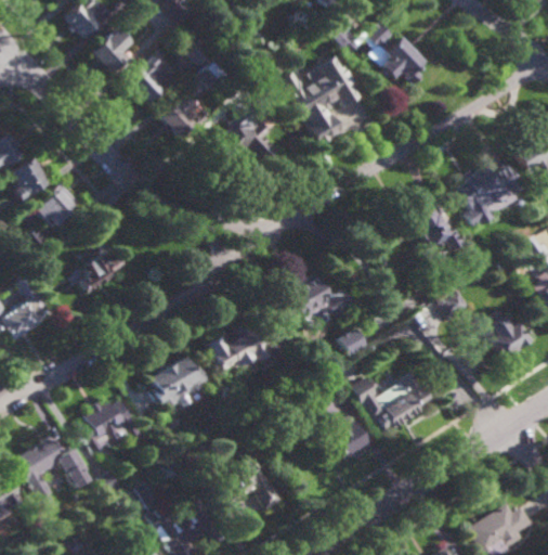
[(90,0),(92,2),(94,0),(98,0),(102,4),(103,4),(112,14),(90,34),(89,33),(81,39),(75,31),(72,35),(66,28),(68,26),(63,18),(82,0),(90,0)]
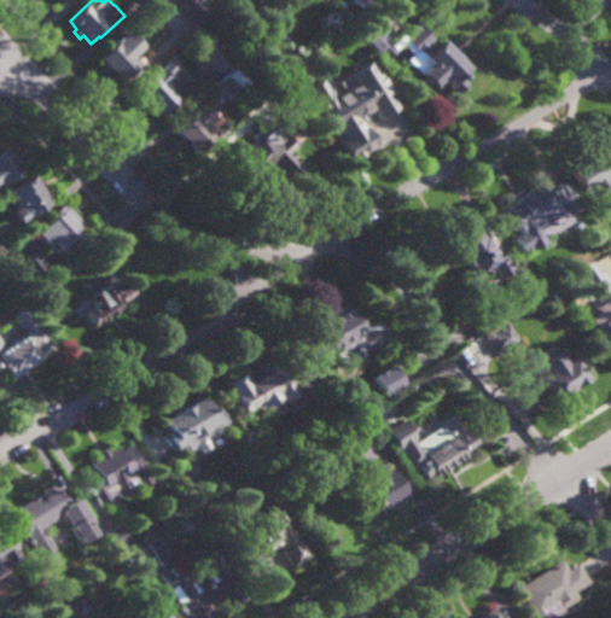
[(198,0),(188,12),(202,25),(217,11),(205,0),(198,0)]
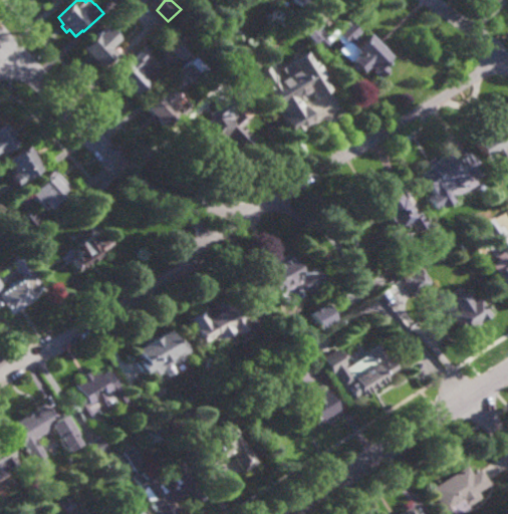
[(309,0),(301,8),(294,0),(309,0)]
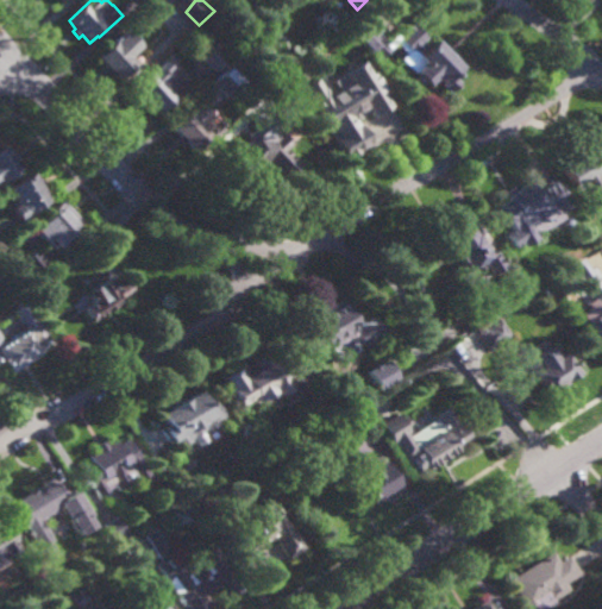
[(185,41),(168,23),(181,10),(198,27),(185,41)]
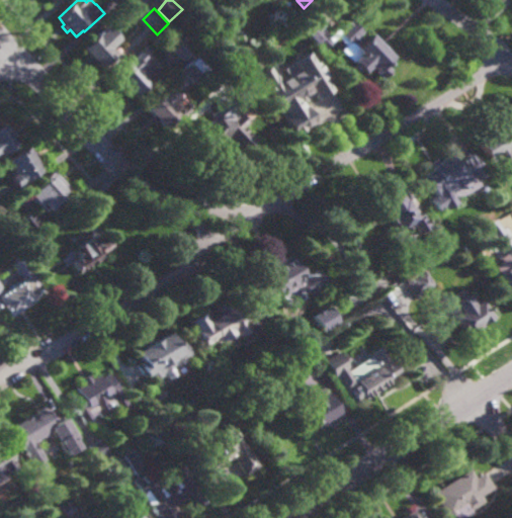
[(329,25),(327,27),(332,33),(330,35),(333,38),(342,30),(344,32),(350,26),(349,25),(354,20),(355,21),(356,21),(366,31),(363,35),(367,40),(372,35),(395,58),(389,64),(395,71),(387,79),(379,72),(378,73),(373,67),(366,73),(356,62),(346,51),(351,46),(342,36),(336,41),(337,42),(329,51),(322,42),(321,44),(305,27),(319,14),(329,25)]
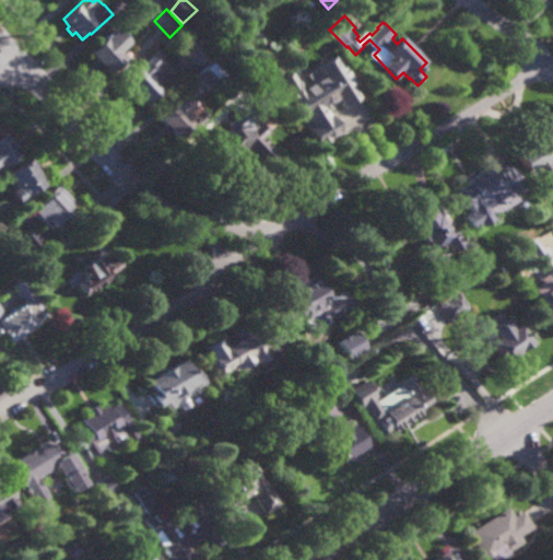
[(132,44),(121,54),(127,59),(125,61),(129,67),(118,78),(113,72),(109,77),(89,55),(106,38),(107,39),(118,28),(132,44)]
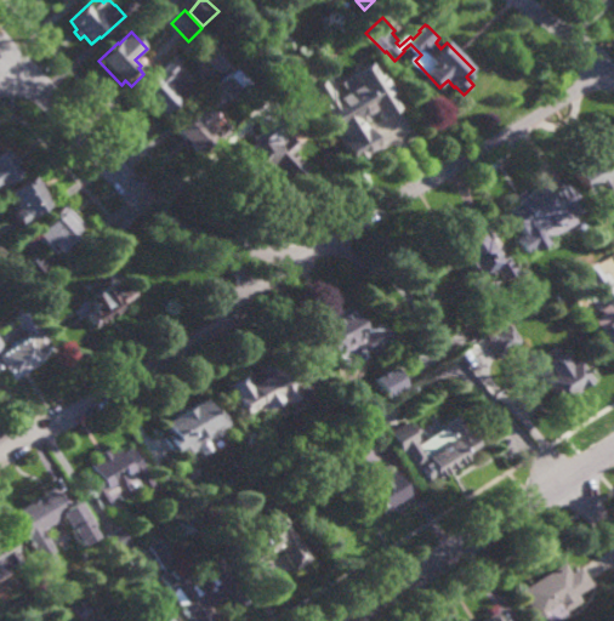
[(222,74),(210,58),(222,47),(221,47),(228,41),(234,50),(231,53),(238,62),(222,74)]
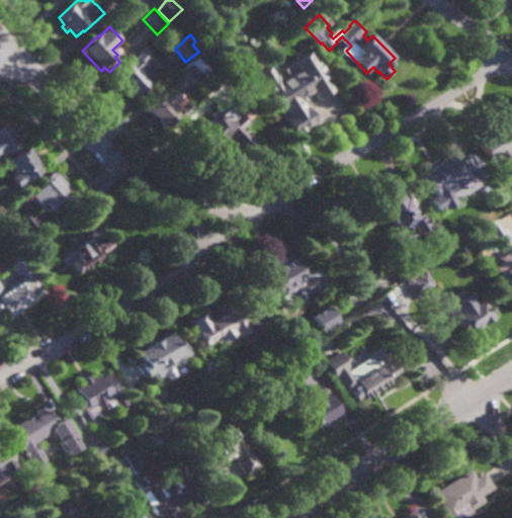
[(143,64),(144,65),(152,57),(165,70),(136,97),(116,76),(131,63),(131,64),(134,61),(133,60),(136,58),(137,59),(144,53),(148,58),(143,64)]
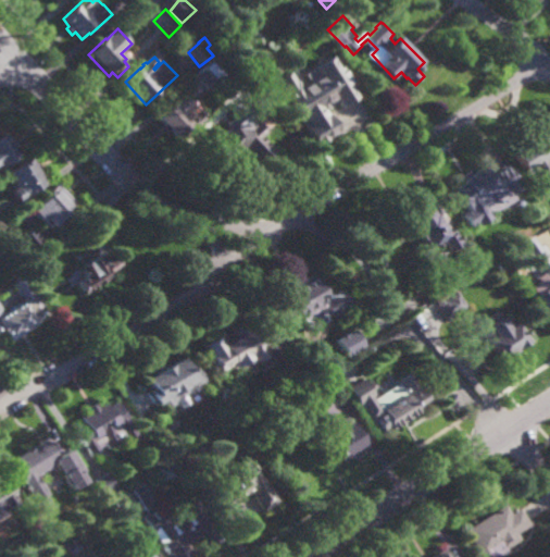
[(202,84),(219,83),(219,69),(202,70),(202,84)]
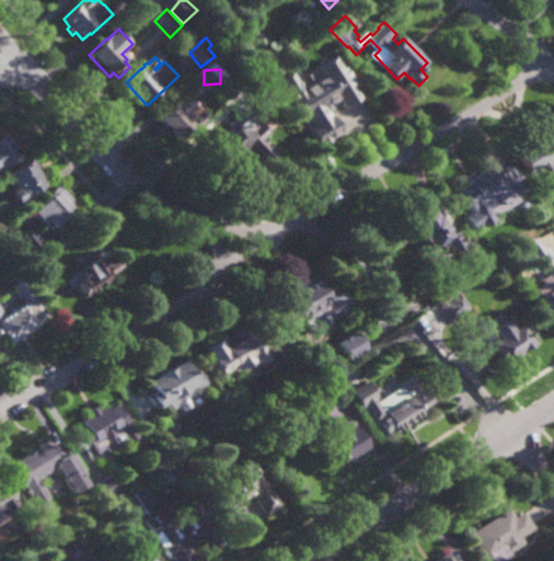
[(348,79),(356,75),(366,92),(353,101),(355,105),(351,107),(356,115),(345,122),(342,116),(333,122),(336,127),(324,134),(316,122),(314,124),(308,113),(311,112),(302,96),(314,90),(321,102),(335,94),(327,81),(344,71),(348,79)]
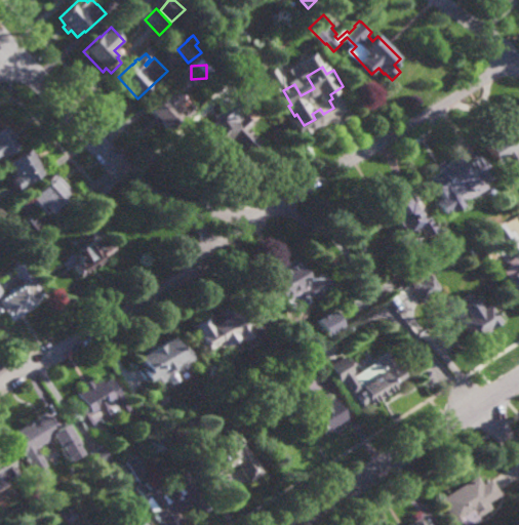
[(248,114),(244,110),(242,112),(254,126),(250,129),(263,144),(247,158),(231,140),(212,157),(198,142),(209,131),(209,128),(212,126),(215,125),(221,121),(217,118),(233,103),(235,106),(238,103),(236,99),(249,87),(262,102),(248,114)]
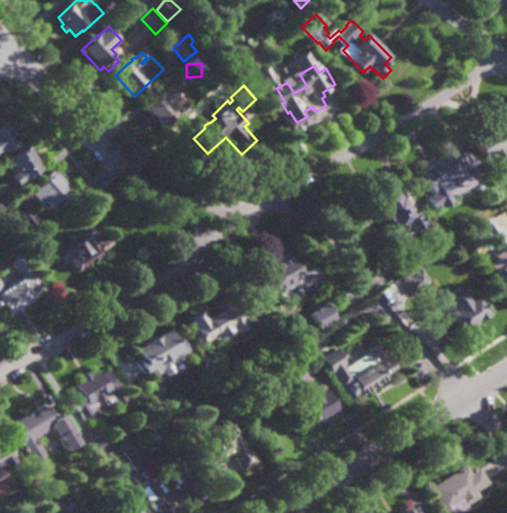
[(184,106),(177,112),(179,114),(164,128),(158,121),(156,122),(151,117),(153,116),(147,110),(162,97),(170,90),(184,106)]
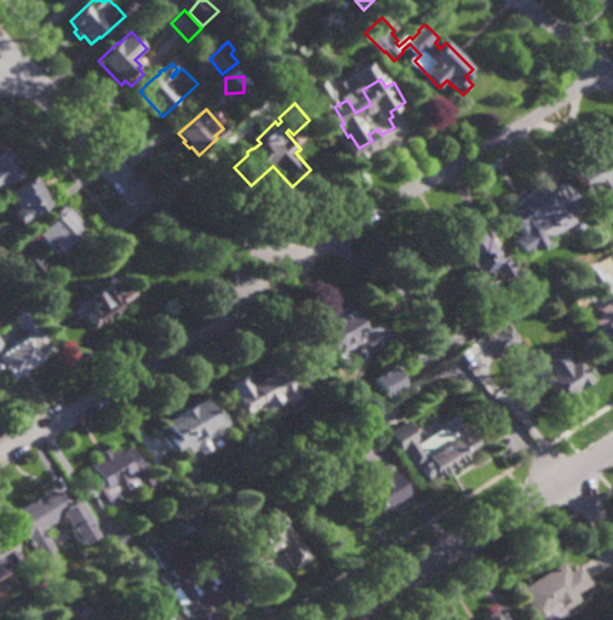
[(612,218),(602,201),(608,197),(602,187),(590,193),(576,165),(584,160),(582,155),(594,148),(596,151),(609,143),(612,148),(612,218)]
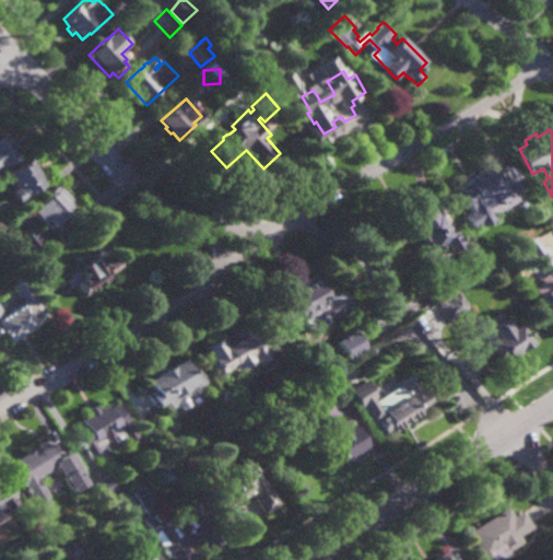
[(22,144),(19,147),(24,155),(0,171),(0,137),(10,131),(15,140),(18,138),(22,144)]
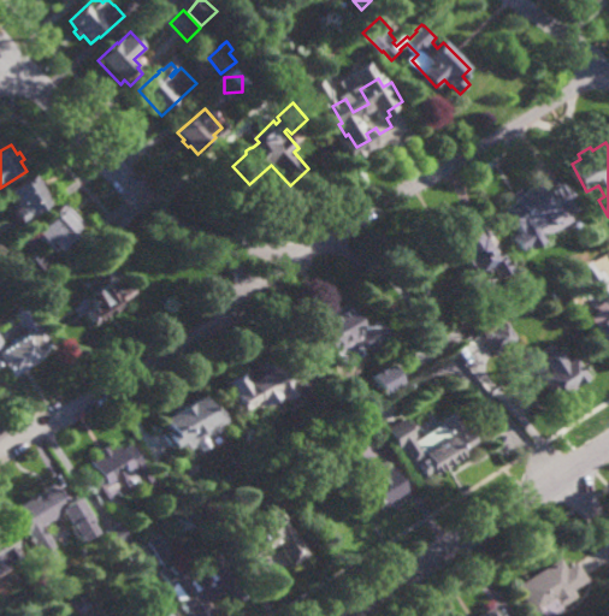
[(58,195),(23,218),(16,207),(22,203),(12,187),(37,171),(39,173),(42,171),(58,195)]
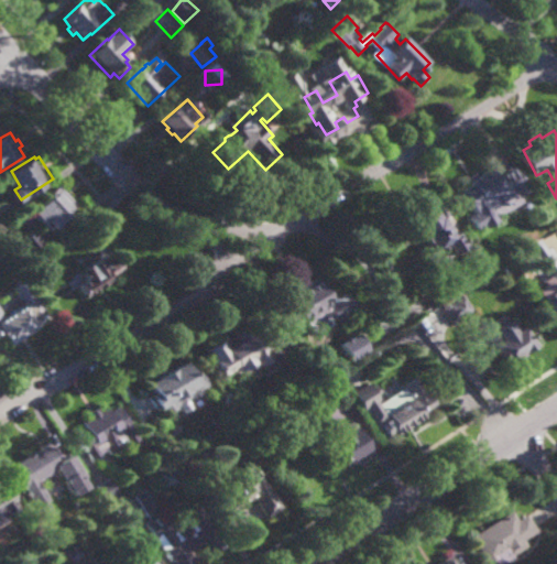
[(532,190),(523,196),(520,192),(493,207),(500,219),(487,227),(484,223),(478,227),(471,216),(479,212),(473,203),(467,207),(458,194),(466,190),(465,188),(474,182),(472,181),(494,167),(499,175),(517,164),(532,190)]
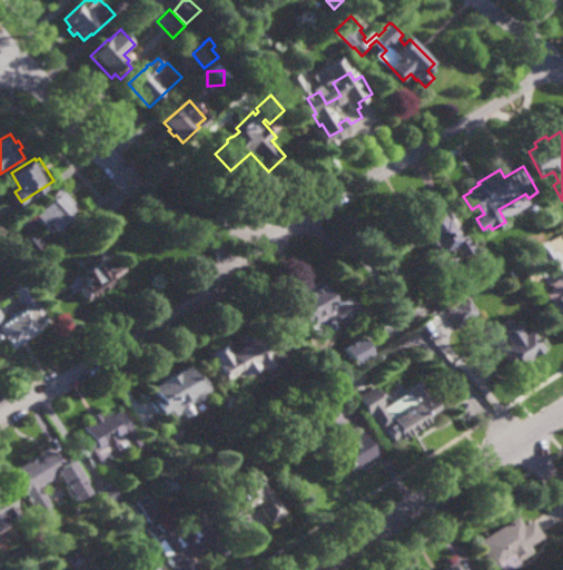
[(59,229),(51,220),(48,224),(46,220),(41,222),(39,220),(40,216),(37,212),(65,186),(84,206),(59,229)]
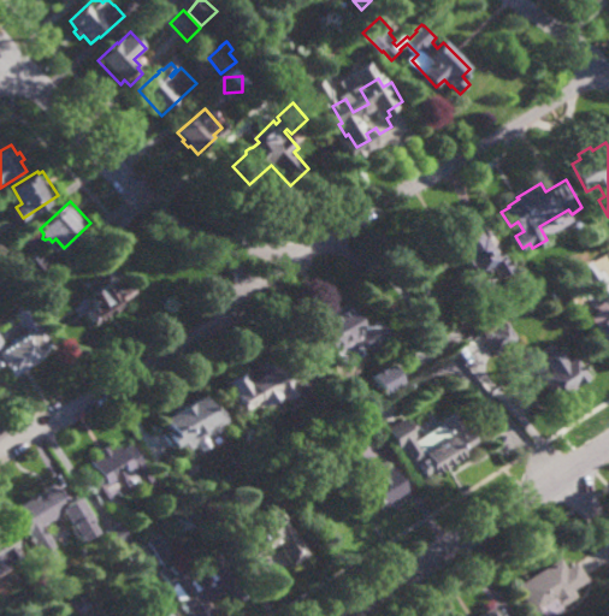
[(15,225),(0,227),(0,238),(16,237),(15,225)]
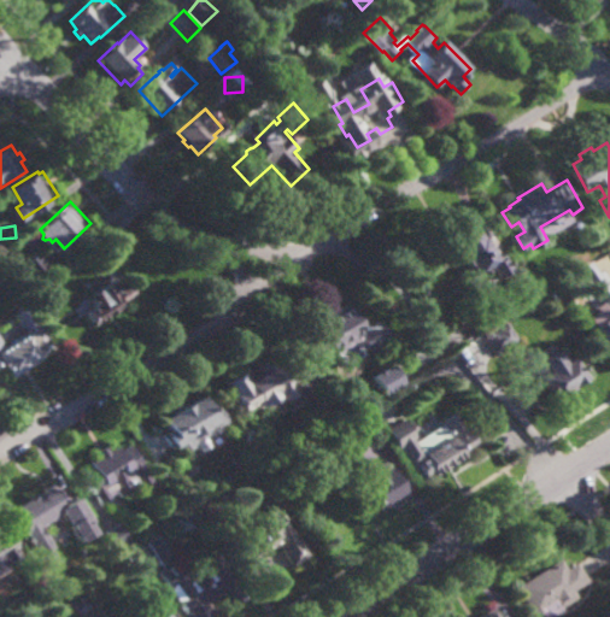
[(488,239),(498,234),(505,247),(503,250),(515,269),(512,270),(512,272),(509,274),(506,276),(504,276),(497,280),(494,285),(492,286),(490,287),(485,287),(477,291),(470,278),(480,274),(476,268),(475,266),(474,265),(473,265),(470,263),(470,262),(470,258),(470,257),(467,251),(456,257),(447,242),(458,235),(459,238),(481,225),(488,239)]
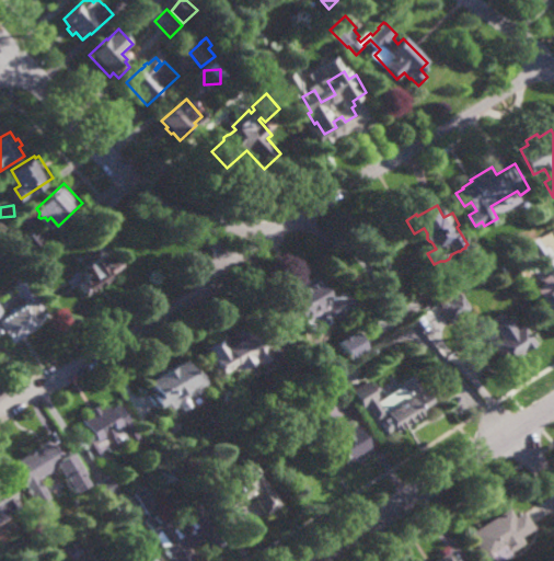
[(34,249),(26,237),(41,228),(48,240),(34,249)]
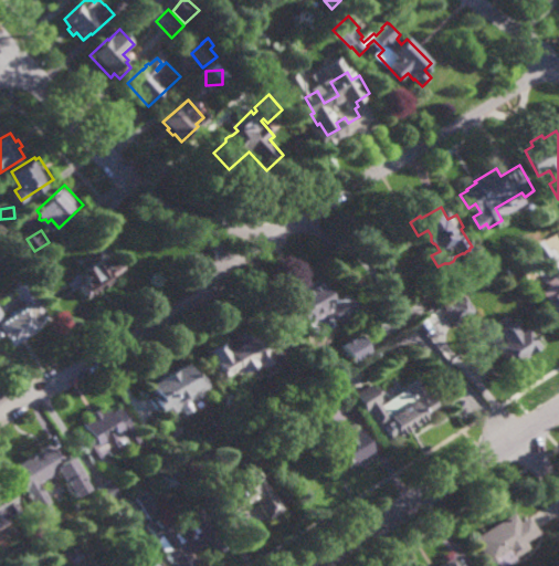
[(129,271),(115,280),(116,282),(107,286),(108,287),(90,299),(83,286),(93,281),(87,270),(106,259),(108,264),(122,257),(129,271)]
